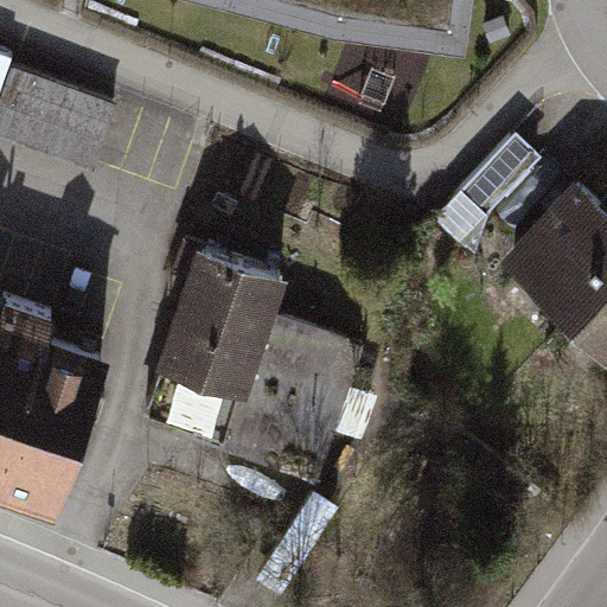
[(315,0),(276,0),(314,10),(315,0)]
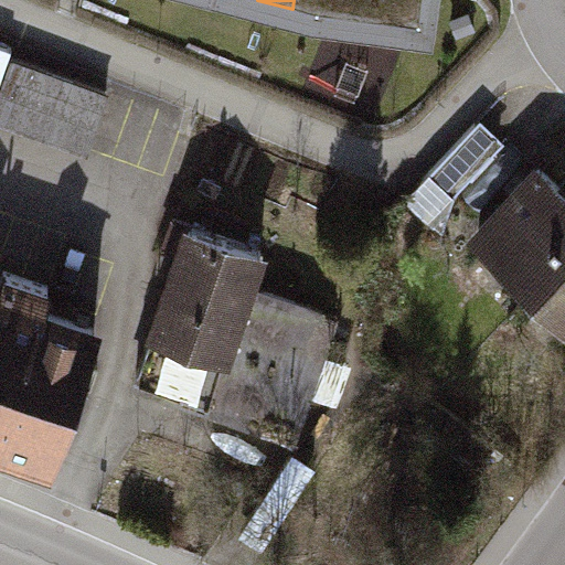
[(294,0),(292,9),(313,18),(426,29),(429,0),(294,0)]
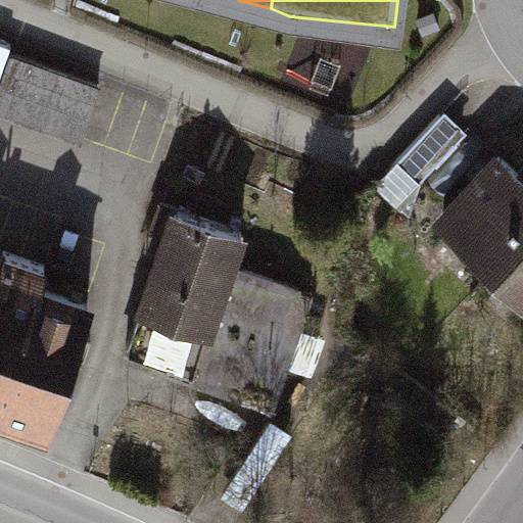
[(104,92),(12,58),(0,91),(0,113),(85,146),(104,92)]
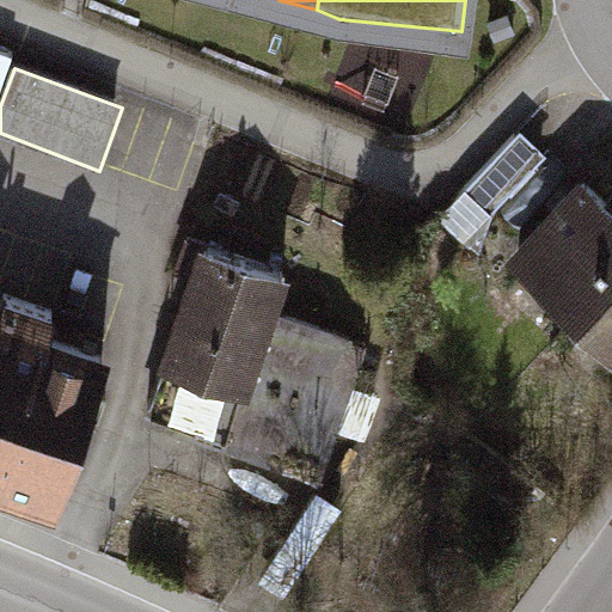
[(490,218),(546,161),(518,132),(460,189),(490,218)]
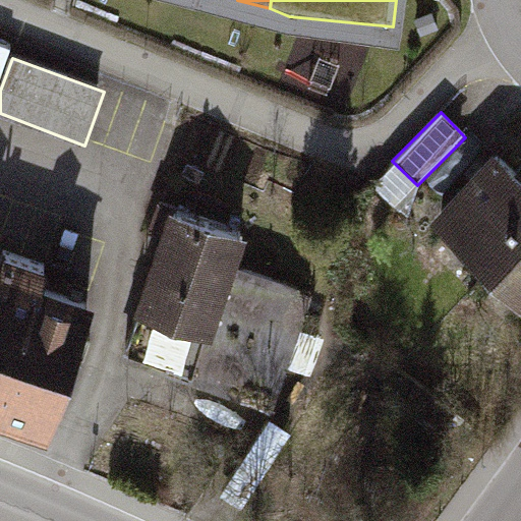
[(520,177),(487,146),(422,213),(481,270),(520,228),(520,177)]
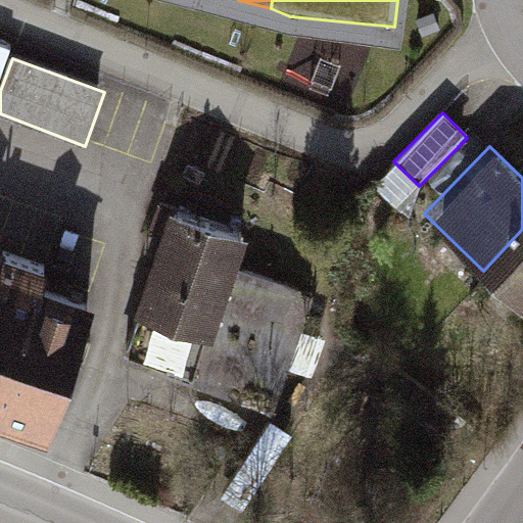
[(269,400),(307,288),(226,260),(237,228),(163,203),(113,348),(269,400)]
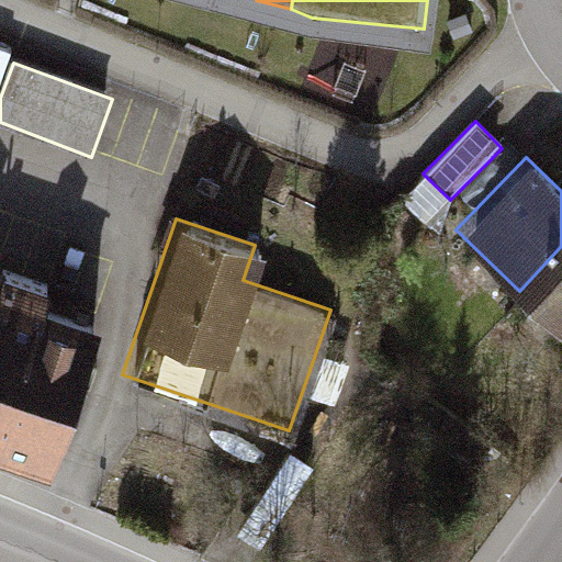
[(561,246),(519,291),(561,330),(561,246)]
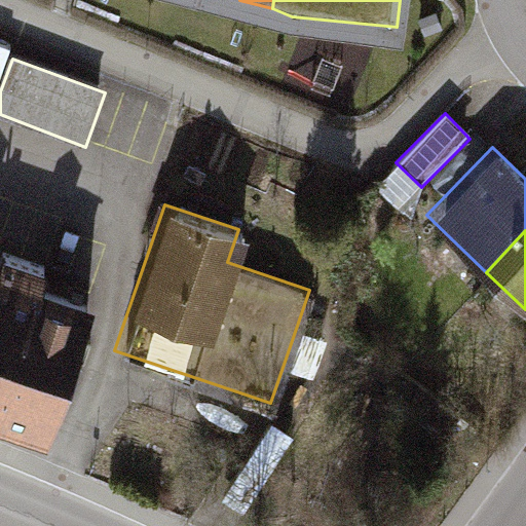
[(0,426),(41,442),(89,314),(42,297),(50,275),(0,256),(0,426)]
